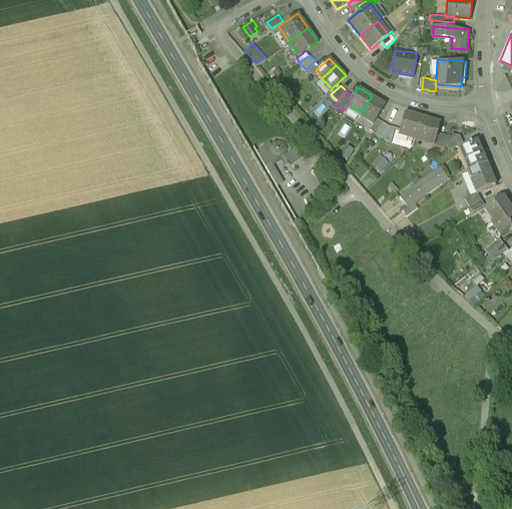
[(386,104),(372,95),(362,112),(368,116),(367,118),(373,123),(386,104)]
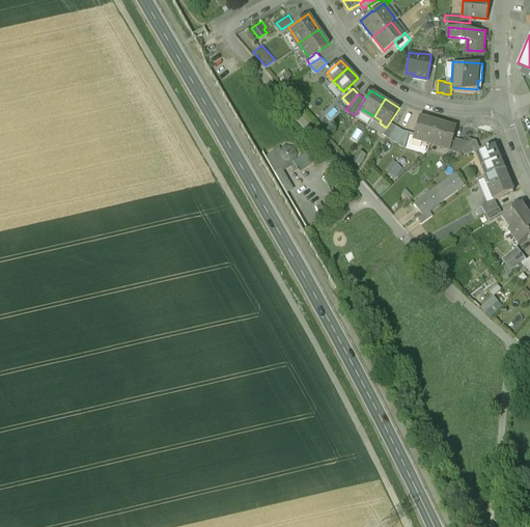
[(430,143),(437,120),(419,115),(413,138),(430,143)]
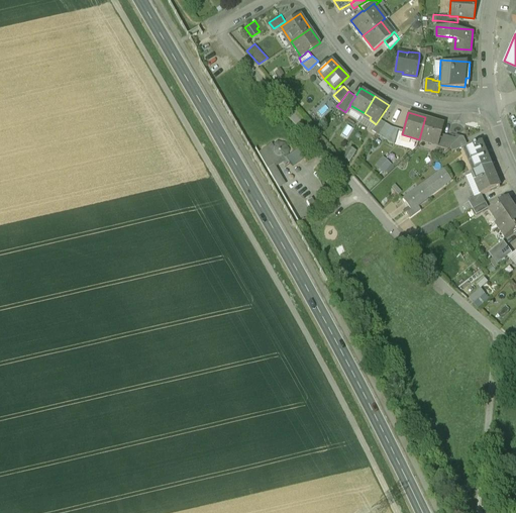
[(425,117),(419,139),(438,144),(441,132),(444,122),(425,117)]
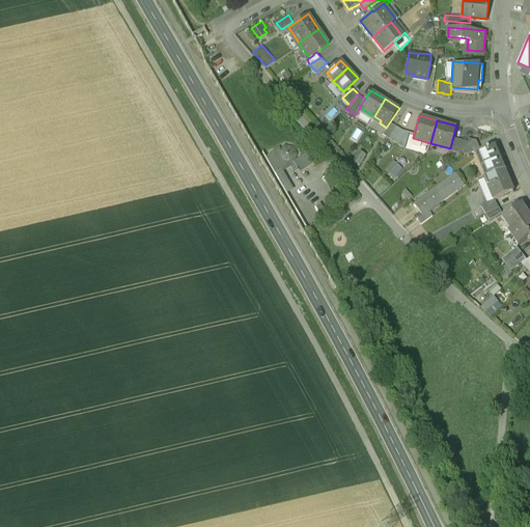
[(383,133),(389,137),(396,126),(390,121),(383,133)]
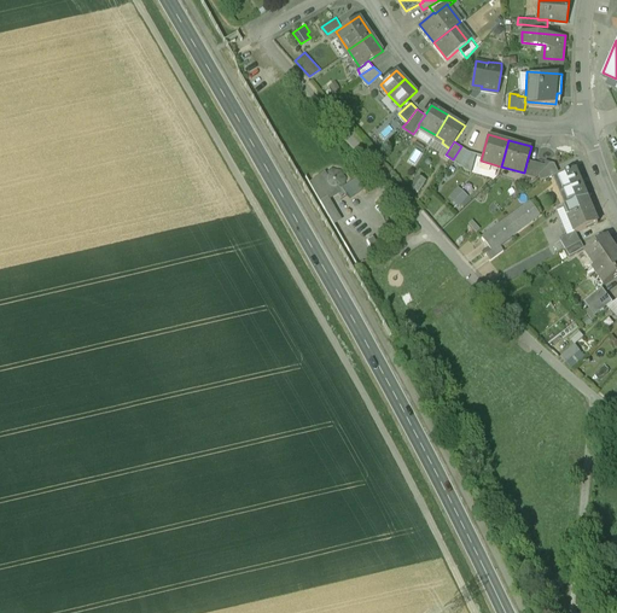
[(476,152),(461,146),(453,159),(471,170),(476,152)]
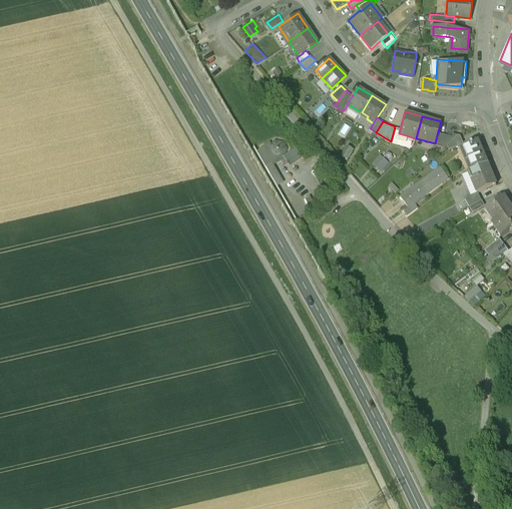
[(438,131),(435,143),(444,146),(448,143),(459,133),(453,131),(452,135),(438,131)]
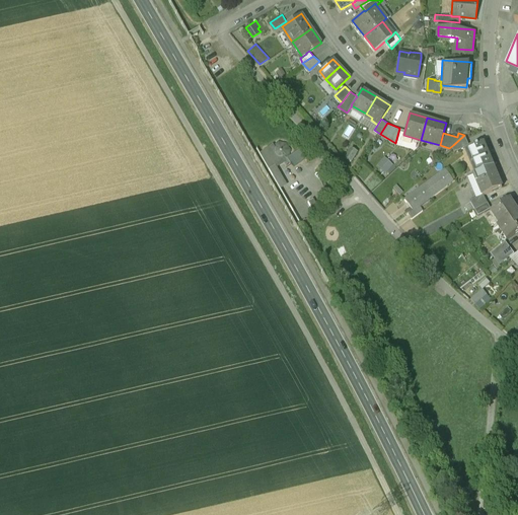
[(464,135),(453,145),(455,150),(470,144),(467,135),(464,135)]
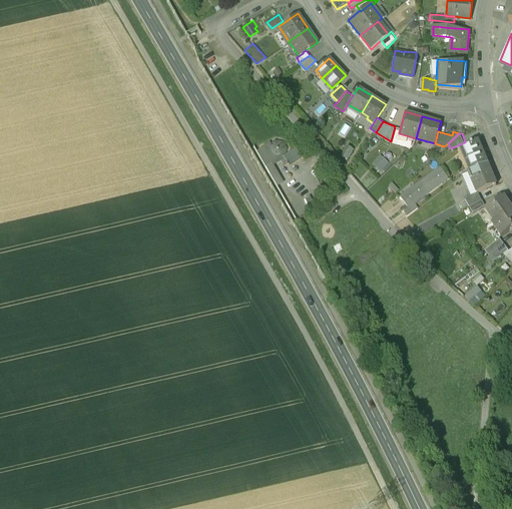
[(277,137),(258,150),(267,165),(282,157),(284,160),(289,157),(286,153),(289,145),(285,139),(277,137)]
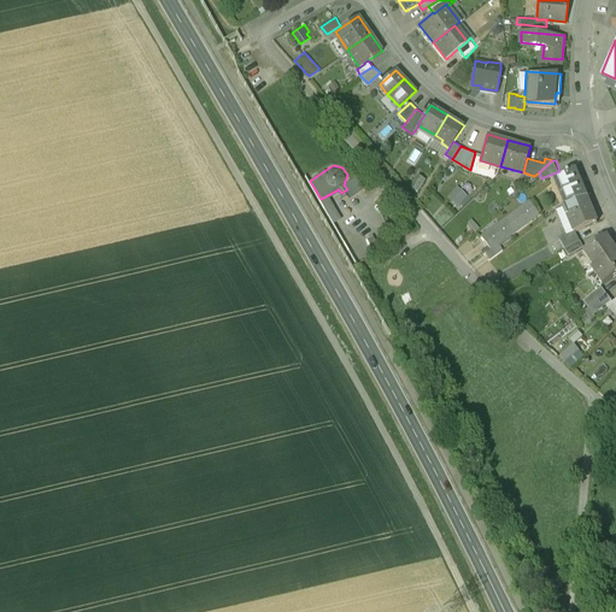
[(575,166),(556,175),(567,204),(587,195),(575,166)]
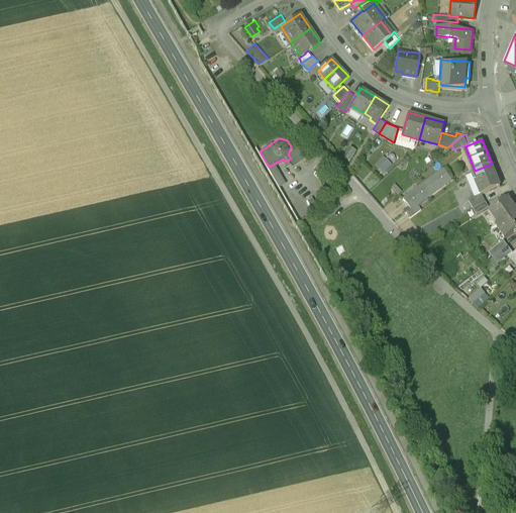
[(343,156),(349,159),(356,149),(349,145),(343,156)]
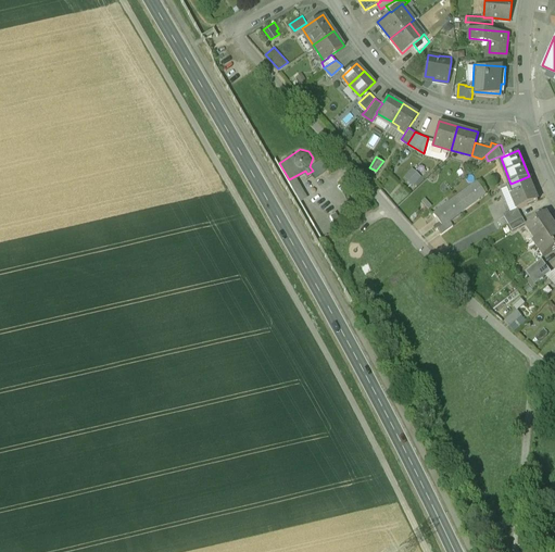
[(327,167),(320,159),(310,166),(316,175),(327,167)]
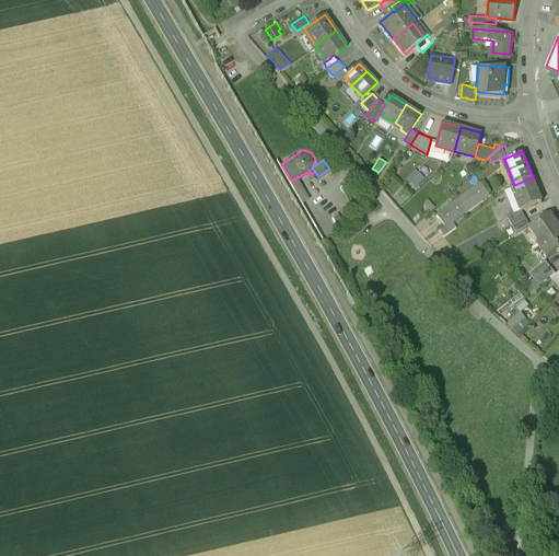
[(427,177),(415,166),(407,175),(418,186),(427,177)]
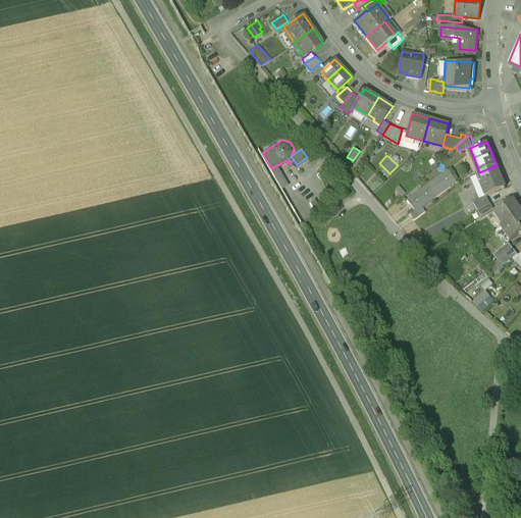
[(487,194),(506,186),(497,165),(479,172),(478,172),(486,194),(487,194)]
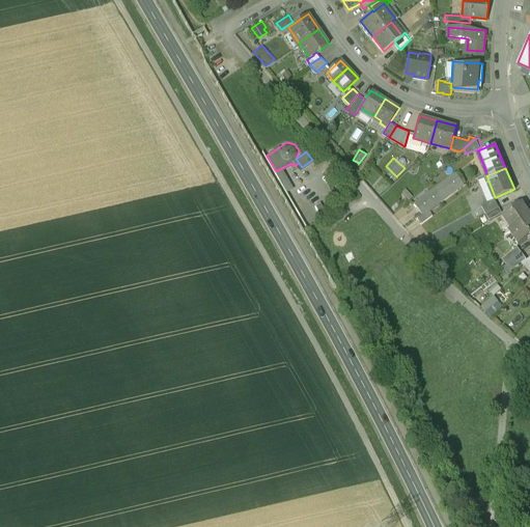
[(456,171),(415,202),(423,213),(418,217),(422,221),(433,213),(429,209),(465,182),(456,171)]
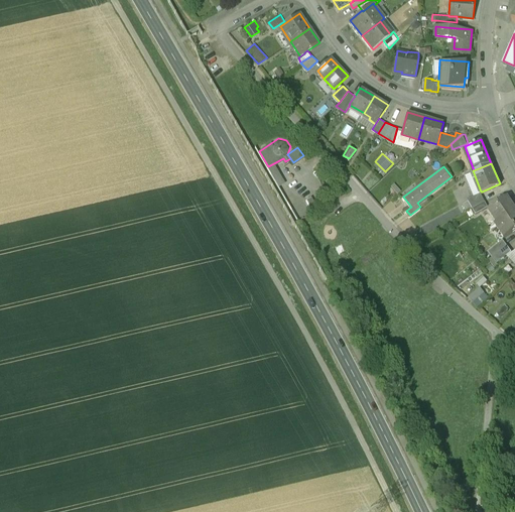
[(277,170),(272,172),(278,184),(283,181),(277,170)]
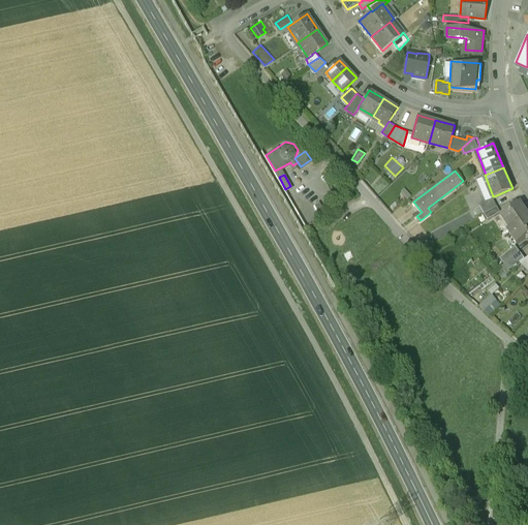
[(493,196),(479,202),(485,211),(497,205),(498,204),(494,196),(493,196)]
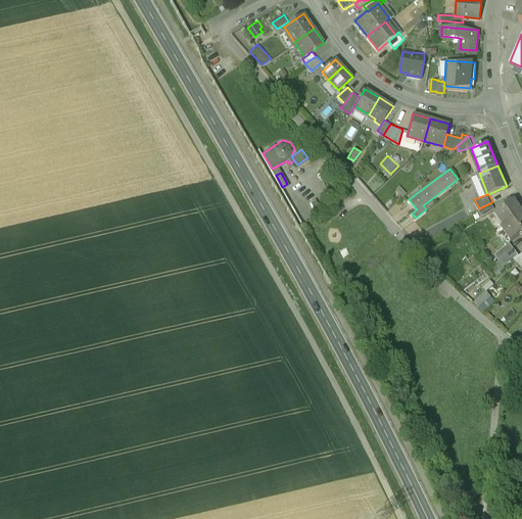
[(496,209),(505,223),(521,211),(521,206),(515,197),(496,209)]
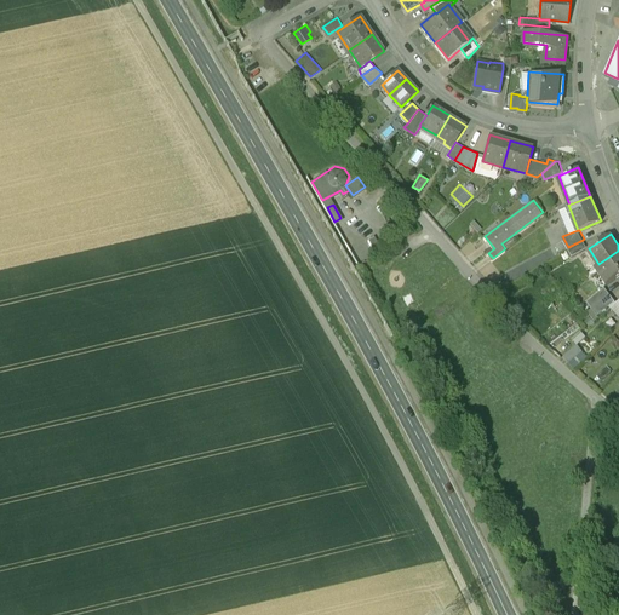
[(374,235),(368,239),(377,253),(383,249),(374,235)]
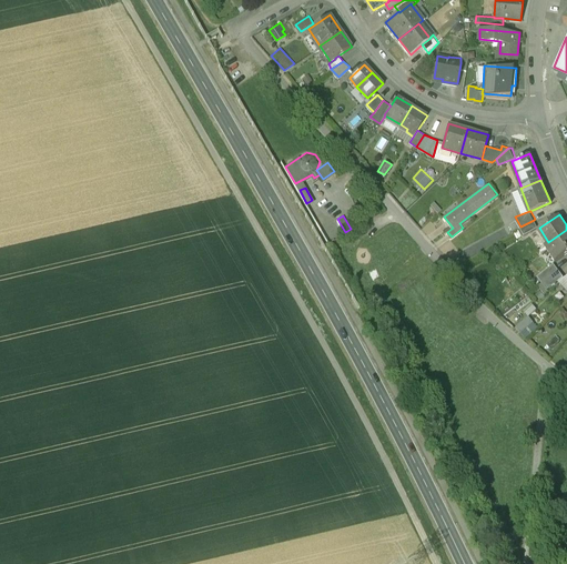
[(534,220),(520,227),(524,233),(537,225),(534,220)]
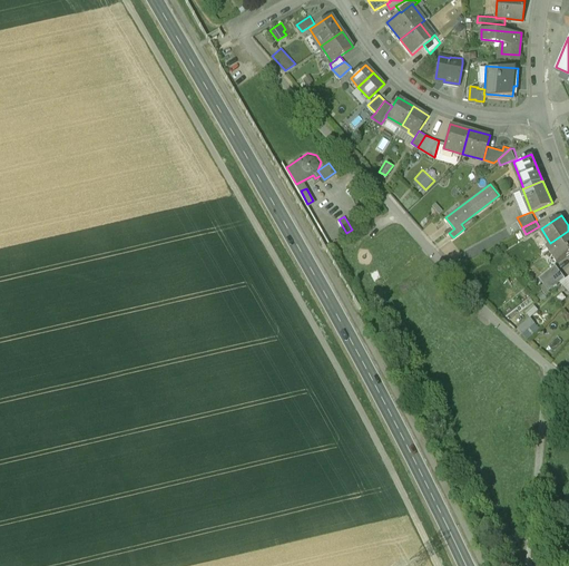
[(568,231),(550,243),(548,245),(558,260),(568,252),(568,231)]
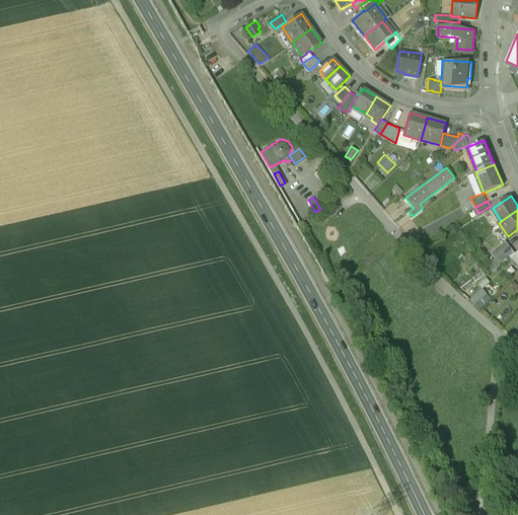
[(511,244),(506,238),(491,250),(496,256),(511,244)]
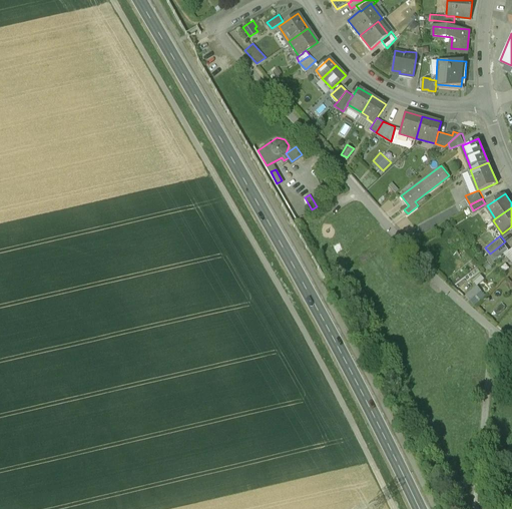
[(490,253),(494,259),(509,247),(505,241),(490,253)]
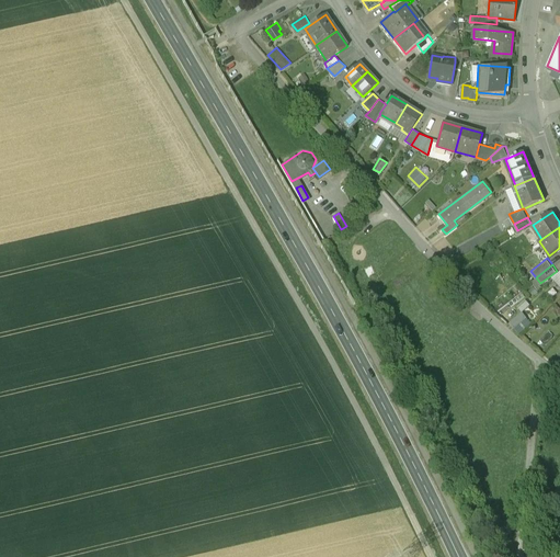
[(517,305),(522,310),(530,303),(525,297),(517,305)]
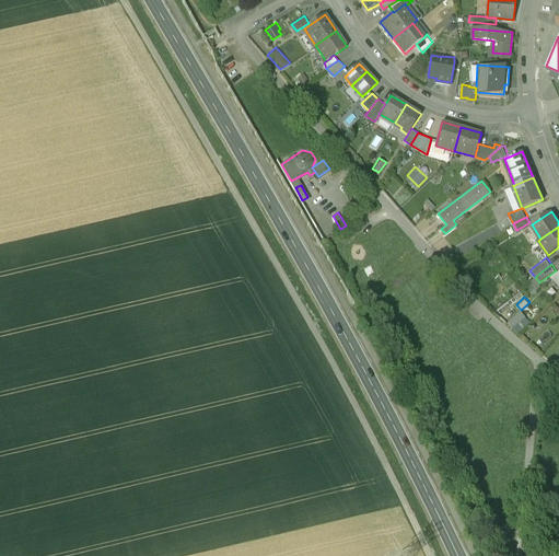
[(521,310),(509,321),(519,331),(531,321),(521,310)]
